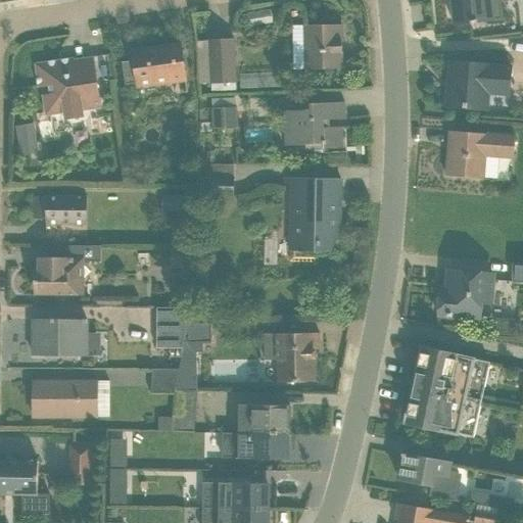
[(450,0),(455,31),(493,27),(490,0),(450,0)]
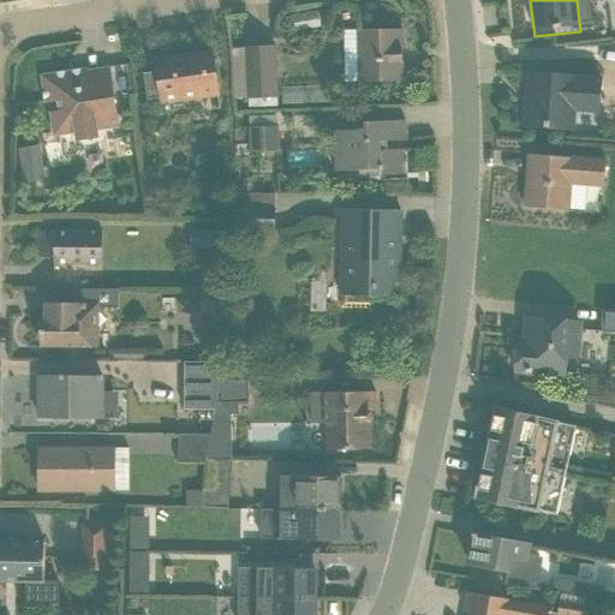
[(357,79),(401,78),(400,27),(356,27),(357,79)]
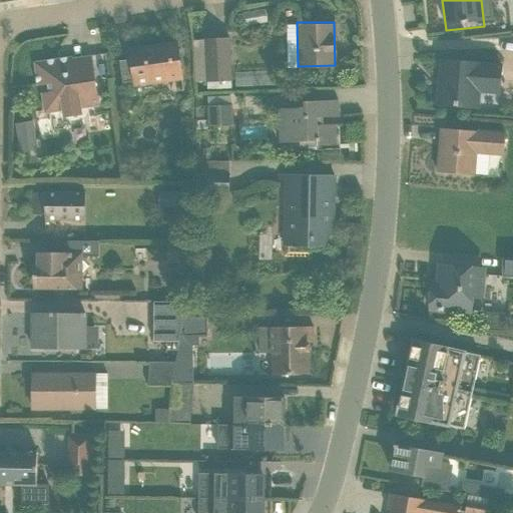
[(225,33),(203,35),(207,88),(229,87),(225,33)]
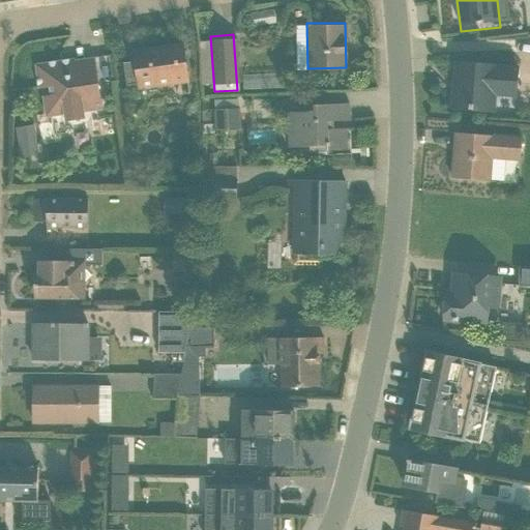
[(135,90),(188,82),(181,40),(128,49),(135,90)]
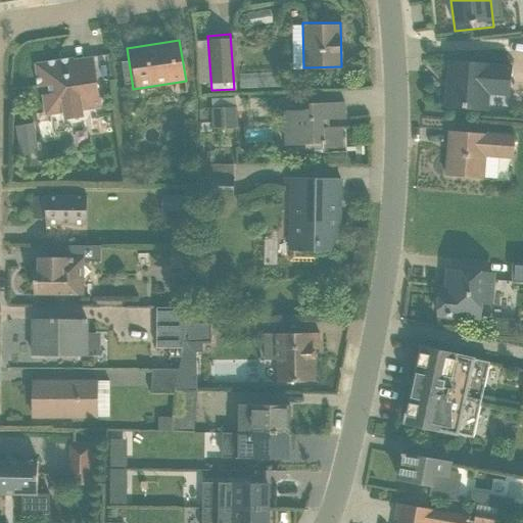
[(43,115),(99,105),(90,53),(34,62),(43,115)]
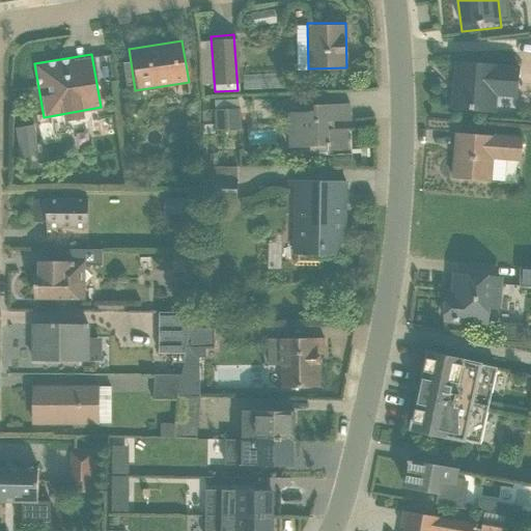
[(515,94),(518,61),(454,57),(451,108),(492,110),(493,93),(515,94)]
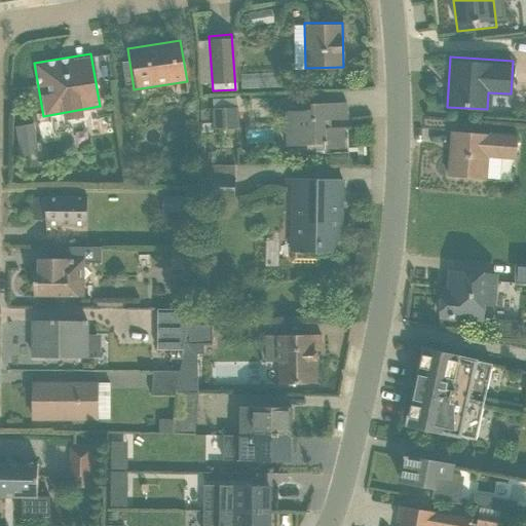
[(285,149),(344,148),(344,100),(284,101),(285,149)]
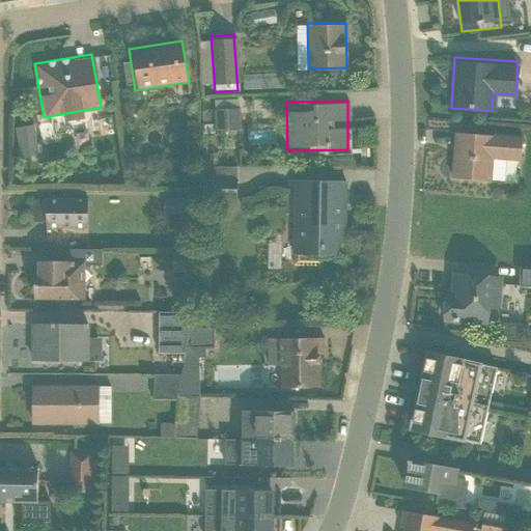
[(235,106),(216,109),(220,134),(240,130),(235,106)]
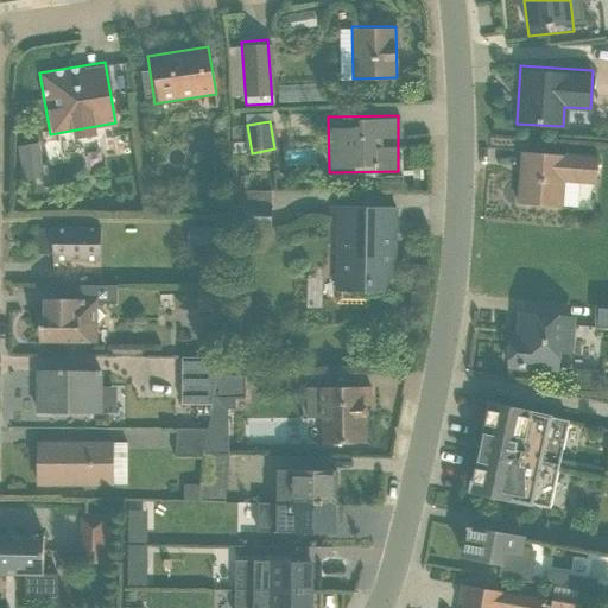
[(27,138),(5,140),(8,176),(30,173),(27,138)]
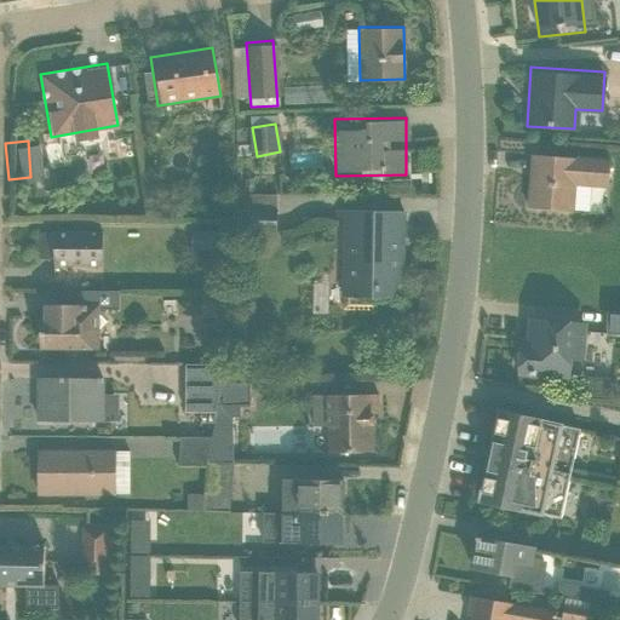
[(606,188),(607,158),(528,153),(524,205),(572,208),(573,185),(606,188)]
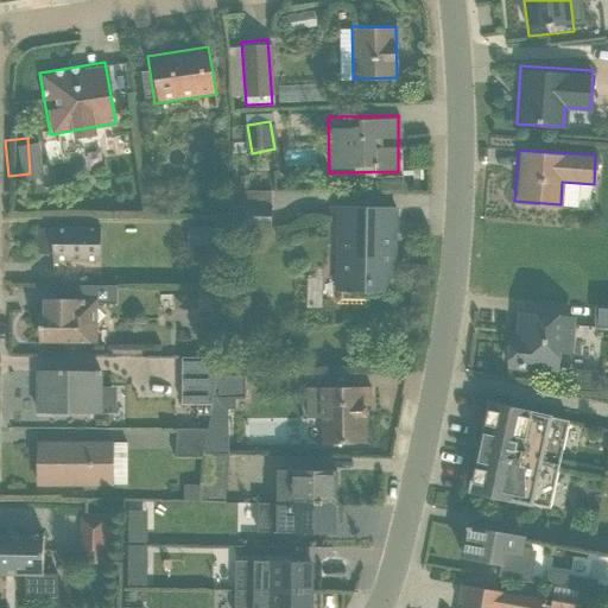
[(285,185),(232,185),(232,219),(285,219),(285,185)]
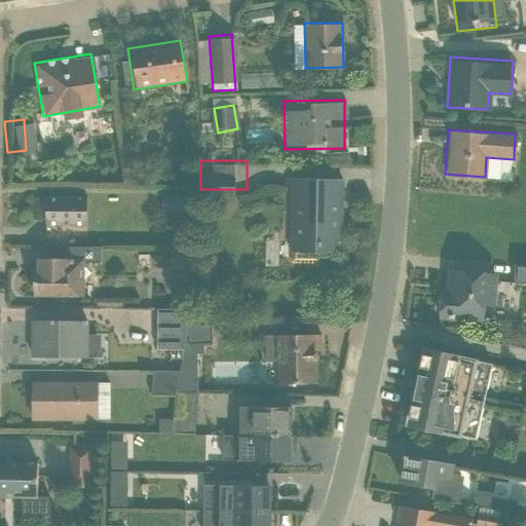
[(287,252),(341,252),(341,178),(287,178),(287,252)]
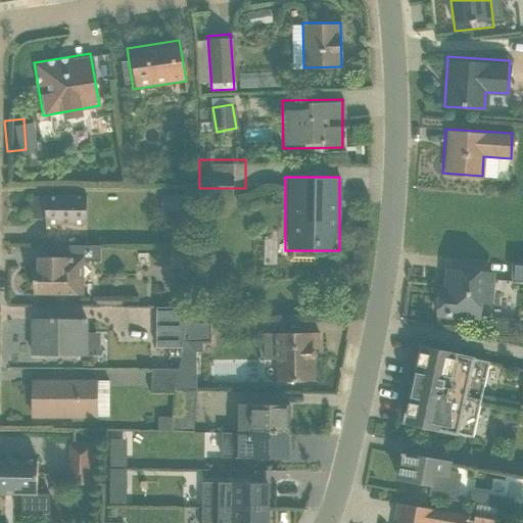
[(135,209),(138,224),(153,221),(150,209),(171,205),(167,190),(149,194),(152,206),(135,209)]
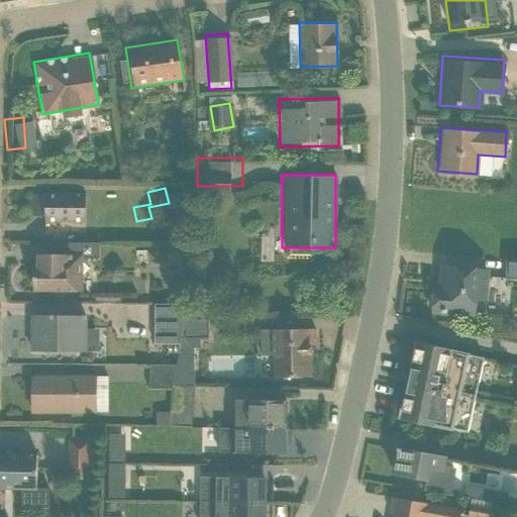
[(40,221),(85,221),(84,191),(39,192),(40,221)]
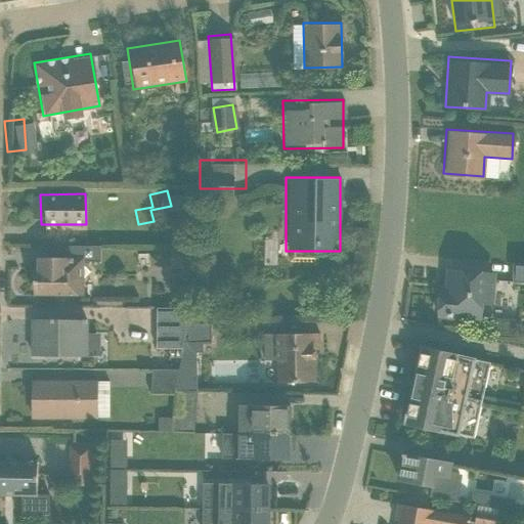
[(177,246),(162,244),(160,264),(176,265),(177,246)]
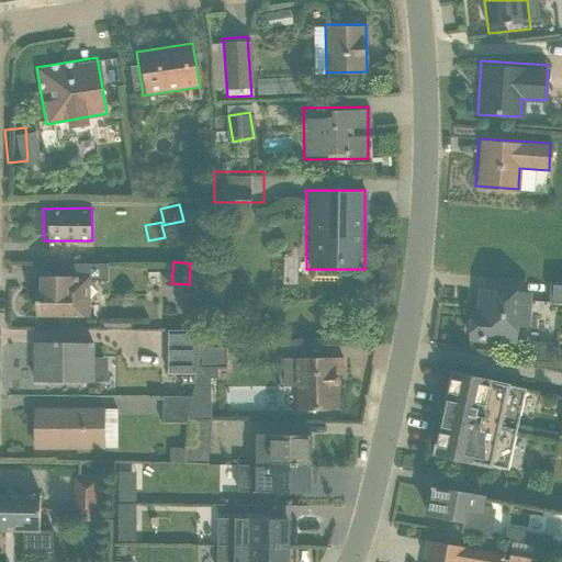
[(32,314),(87,314),(87,272),(33,271),(32,314)]
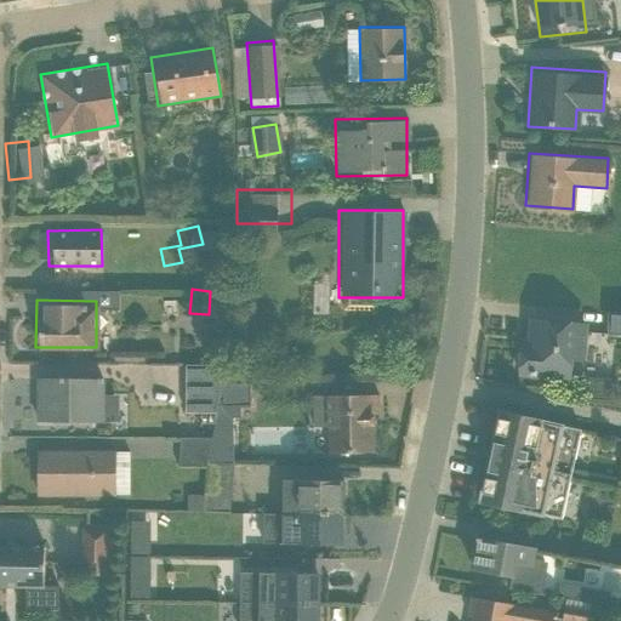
[(620,308),(593,309),(593,329),(620,329),(620,308)]
